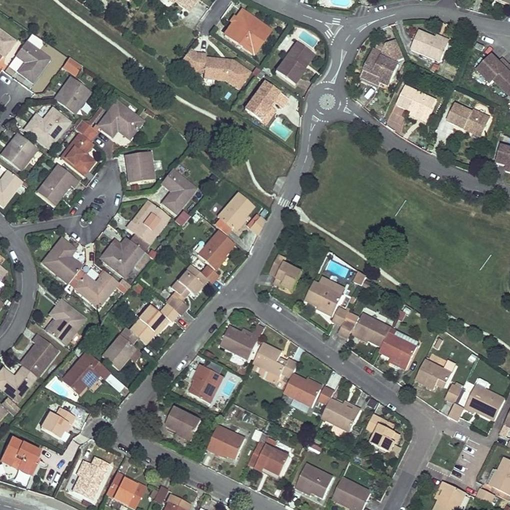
[(193,3),(195,0),(173,0),(186,10),(192,2),(193,3)]
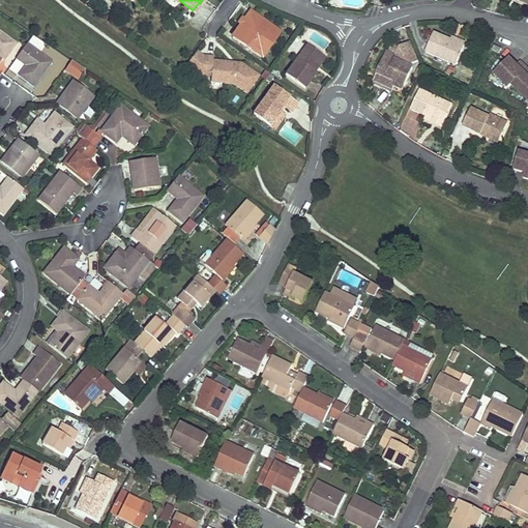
[(277,28),(247,6),(229,32),(246,45),(252,38),(258,42),(265,34),(270,37),(277,28)]
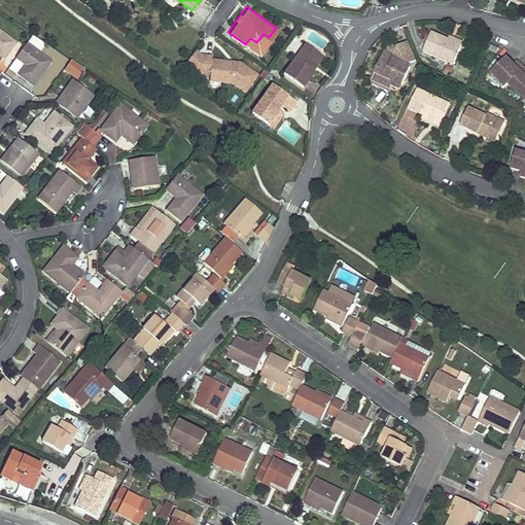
[(447,36),(430,29),(422,48),(453,62),(461,41),(447,36)]
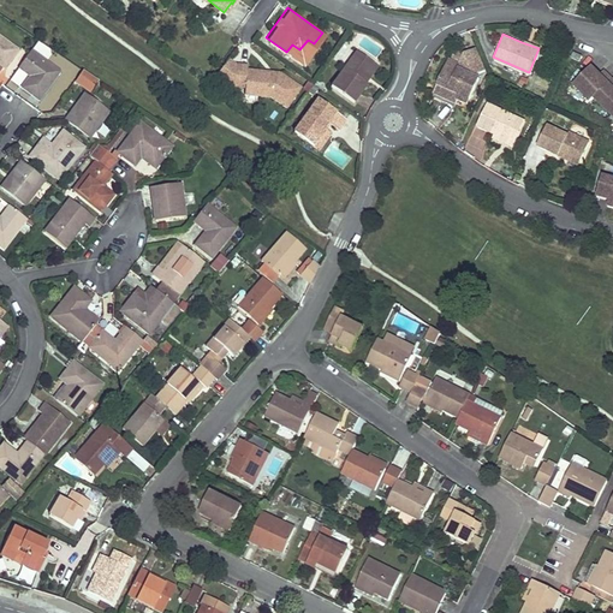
[(0,65),(1,66),(15,48),(0,37),(0,65)]
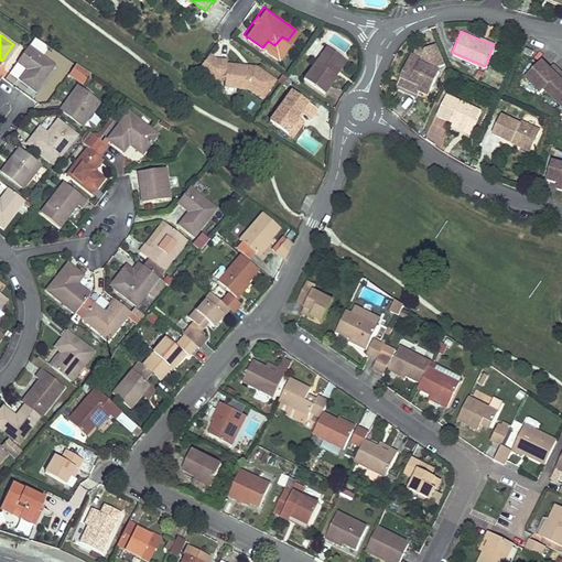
[(495,42),(481,35),(478,39),(494,44),(495,42)]
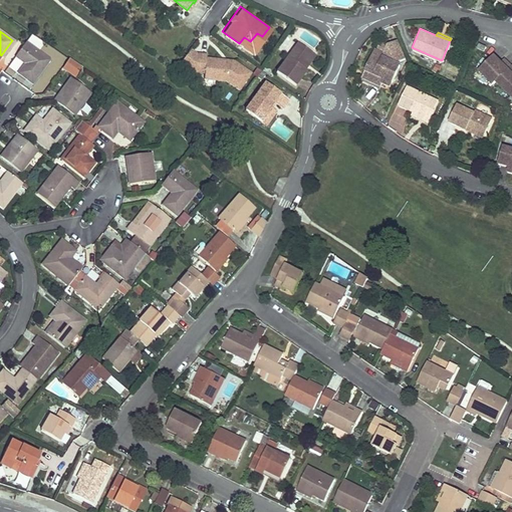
[(262,36),(257,33),(250,41),(244,37),(239,43),(250,52),(262,36)]
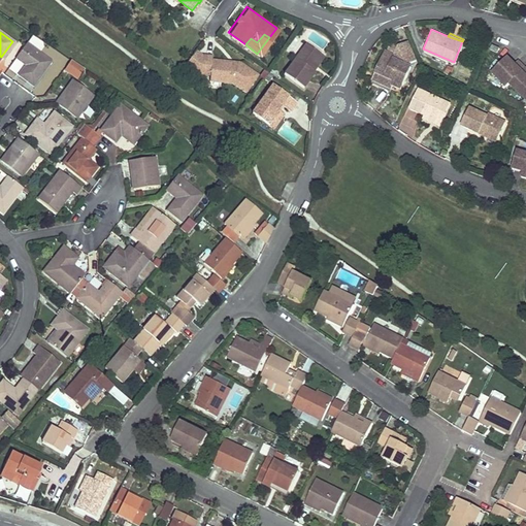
[(320,51),(303,38),(281,70),(300,85),(311,68),(310,68),(308,66),(320,51)]
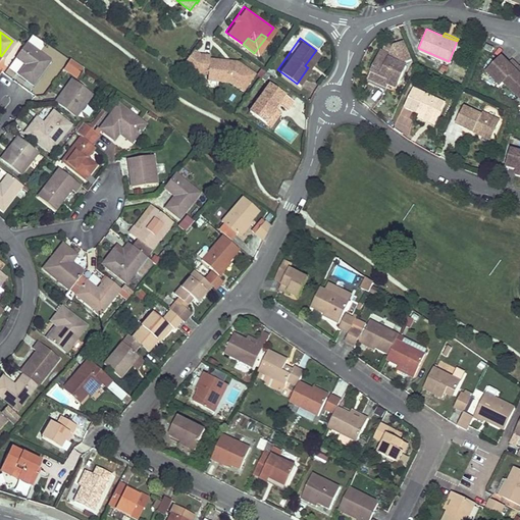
[(494,45),(486,41),(483,47),(491,50),(494,45)]
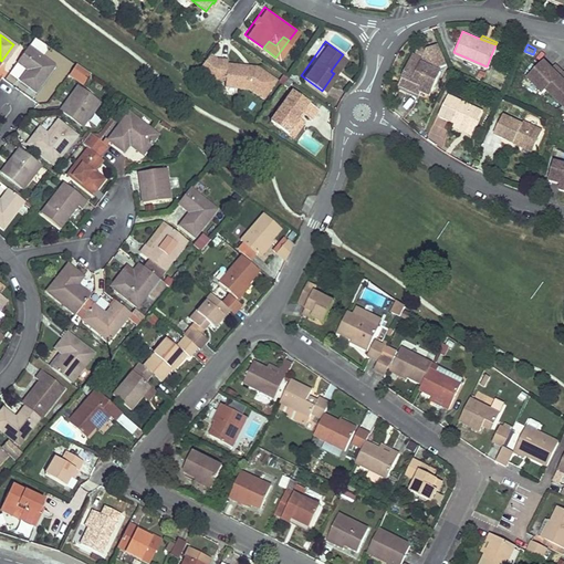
[(19,79),(34,90),(53,65),(27,45),(16,61),(27,69),(19,79)]
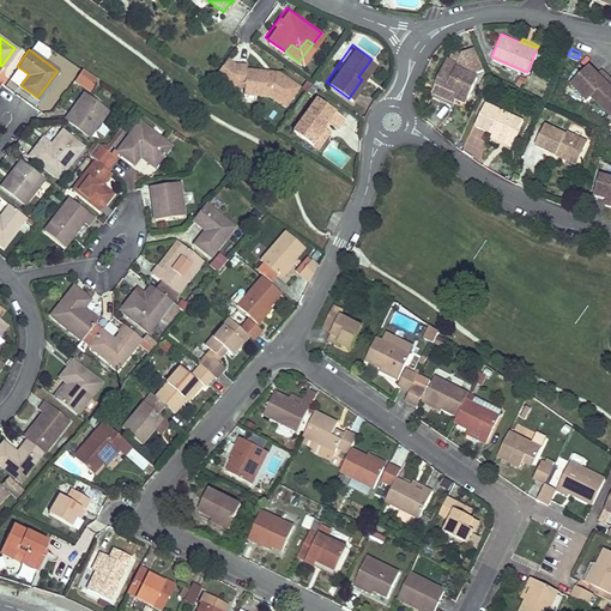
[(233,59),(227,55),(216,71),(230,82),(233,59)]
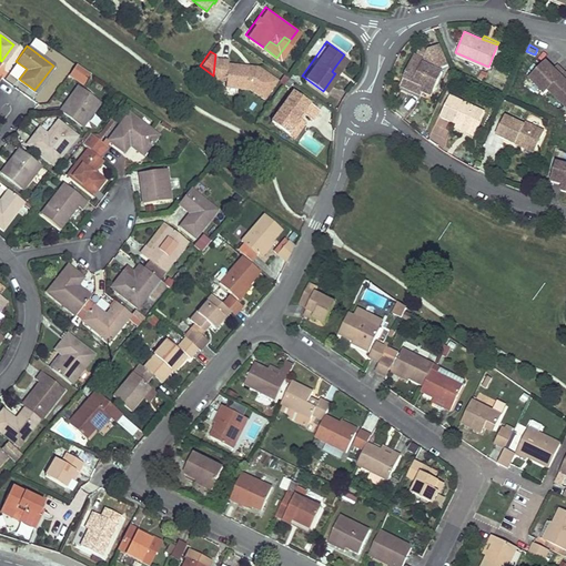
[(256,61),(226,59),(226,56),(215,54),(213,76),(224,76),(223,78),(248,80),(248,83),(263,93),(275,74),(256,61)]
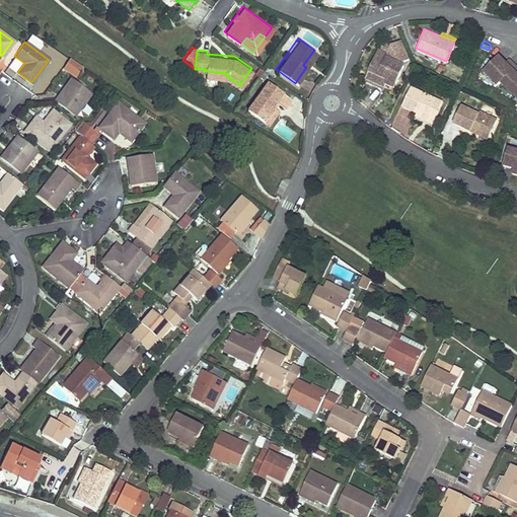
[(303,65),(305,67),(317,52),(314,50),(303,65)]
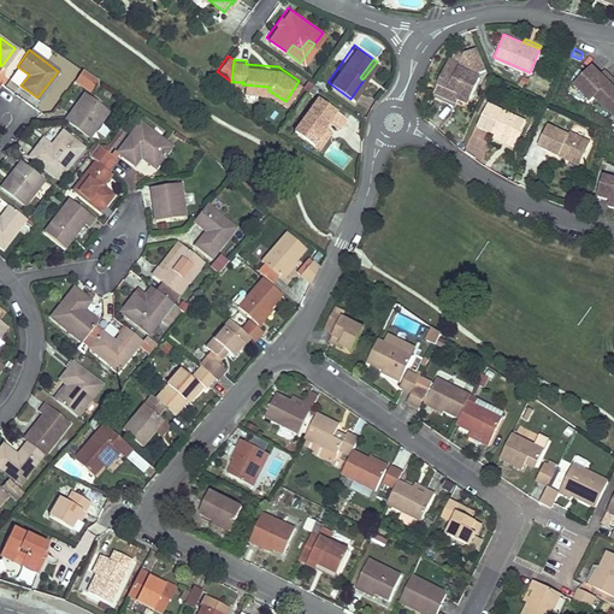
[(479,75),(459,66),(447,60),(432,90),(454,101),(456,98),(459,92),(468,96),(479,75)]
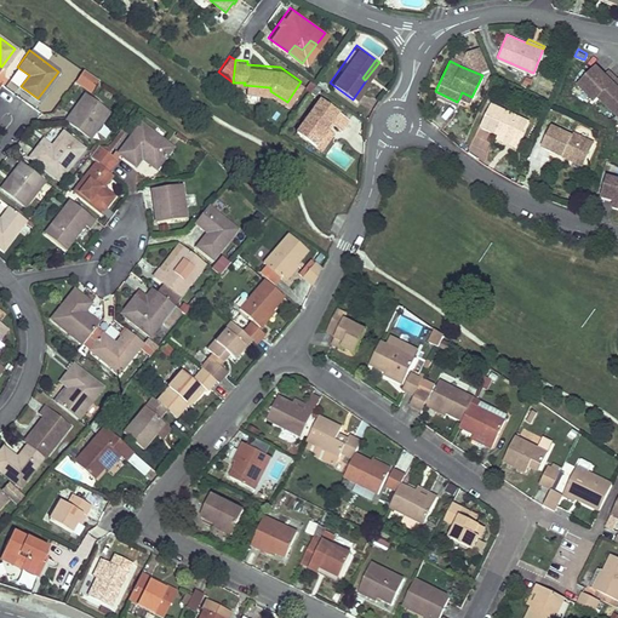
[(602,73),(604,73),(595,64),(591,68),(602,79),(605,75),(602,73)]
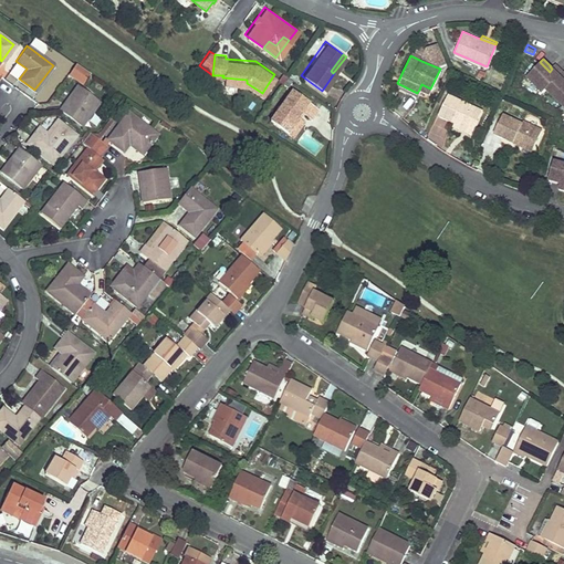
[(526,76),(542,92),(545,89),(562,71),(554,63),(551,66),(550,66),(552,69),(550,72),(540,62),(526,76)]
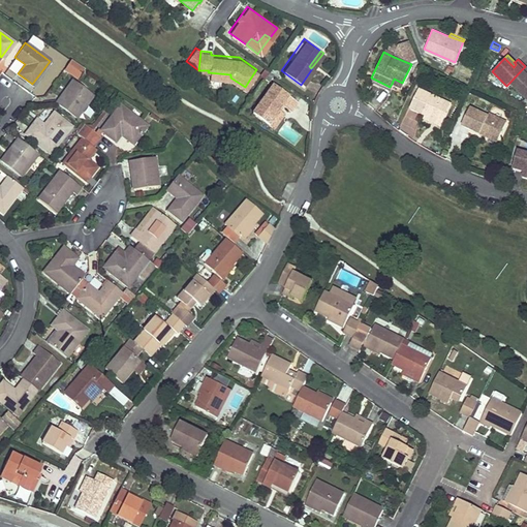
[(67,73),(75,63),(69,59),(63,69),(67,73)]
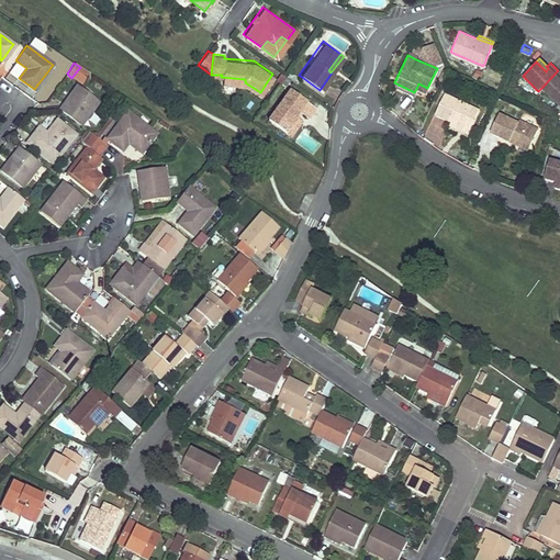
[(18,78),(23,68),(14,64),(9,73),(18,78)]
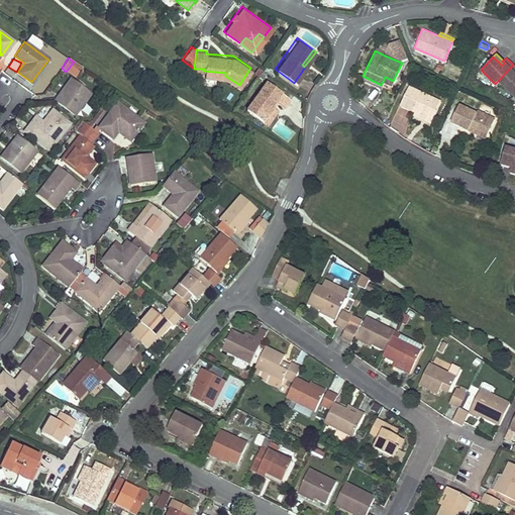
[(514,63),(513,65),(498,81),(513,95),(514,92),(514,63)]
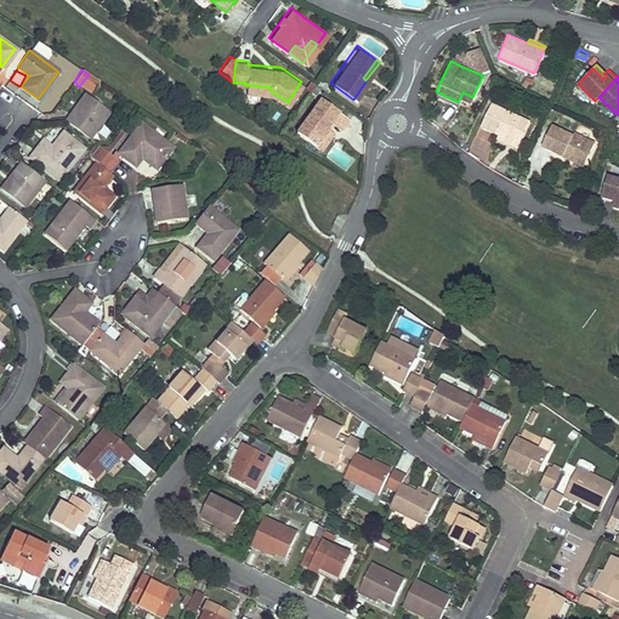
[(472,97),(463,92),(460,98),(470,103),(472,97)]
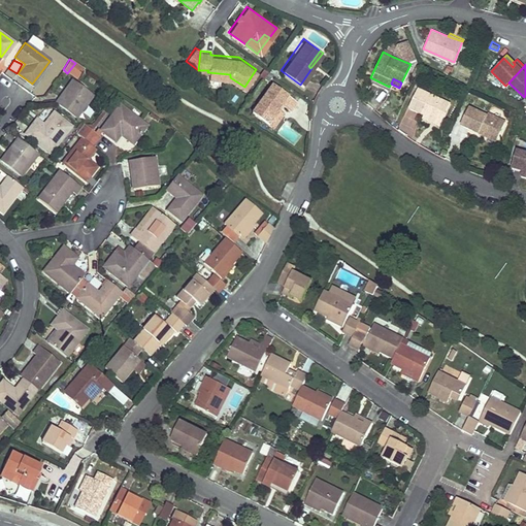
[(71,79),(55,102),(75,118),(92,94),(71,79)]
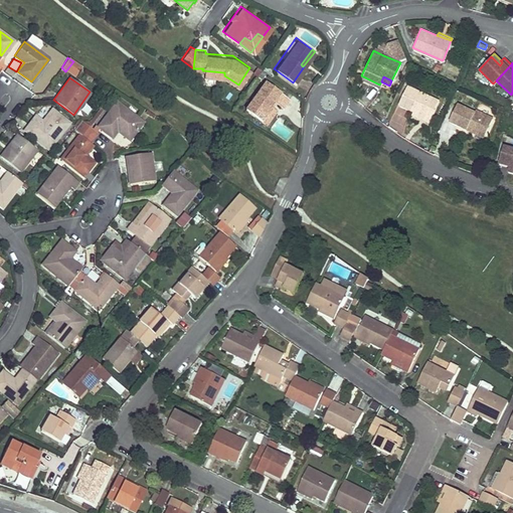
[(265,81),(244,109),(261,121),(271,107),(269,105),(273,101),(282,107),(288,99),(265,81)]
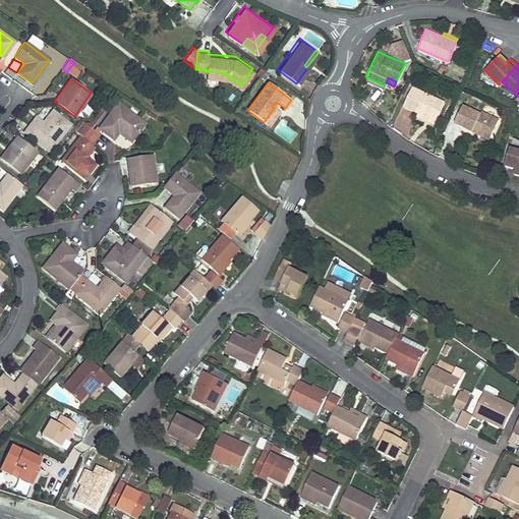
[(443,99),(410,84),(402,105),(417,112),(434,119),(443,99)]
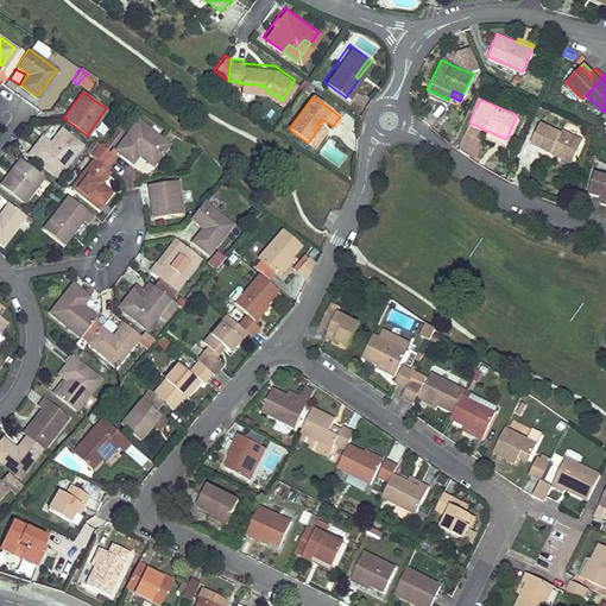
[(138,153),(151,164),(168,144),(138,120),(114,149),(131,162),(138,153)]
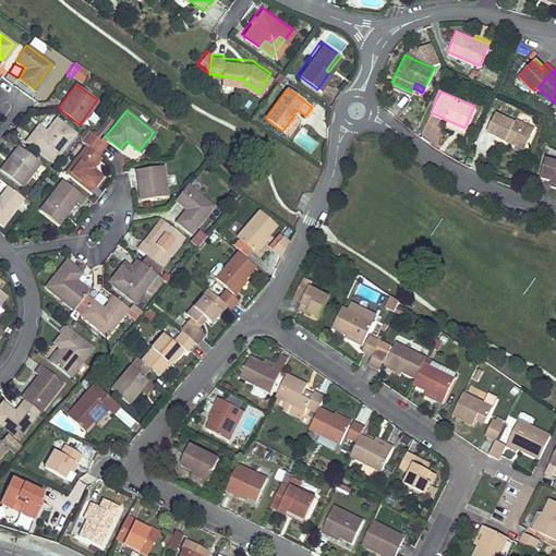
[(532,125),(512,117),(512,119),(494,110),(485,130),(505,139),(507,134),(524,142),(532,125)]
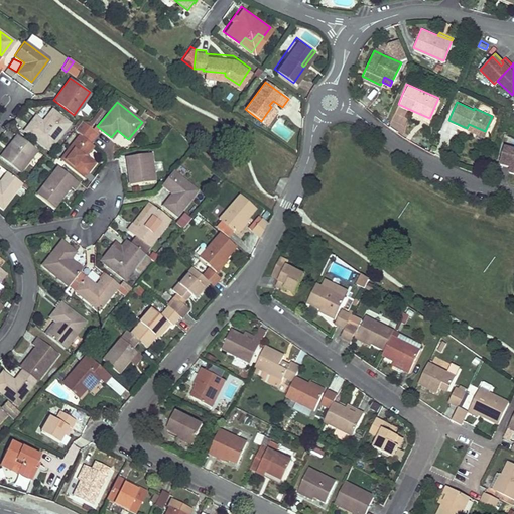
[(271,107),(261,121),(265,124),(275,110),(271,107)]
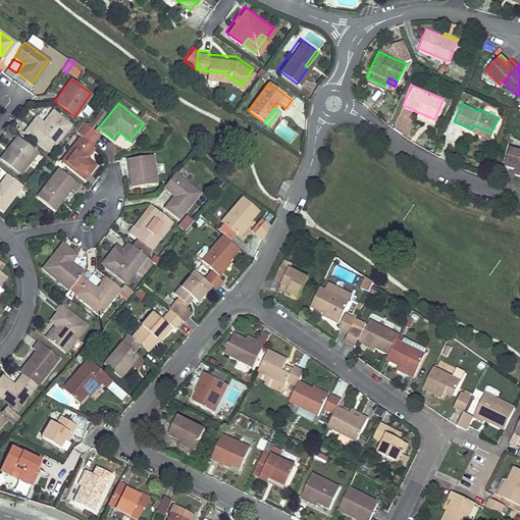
[(23,131),(48,150),(68,123),(52,110),(51,111),(49,109),(43,109),(36,118),(34,116),(23,131)]
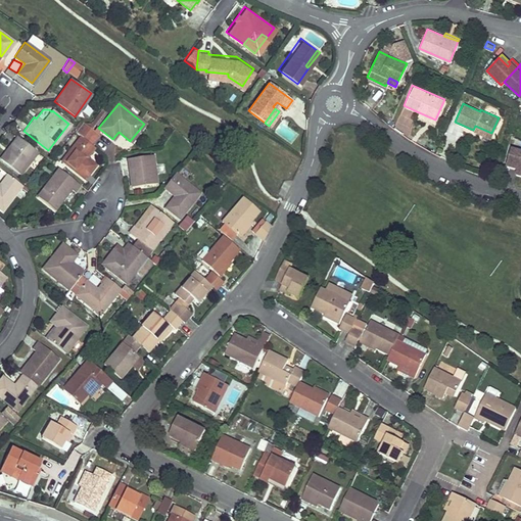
[(91,129),(103,112),(99,109),(87,126),(83,124),(76,132),(80,136),(91,144),(97,135),(91,129)]
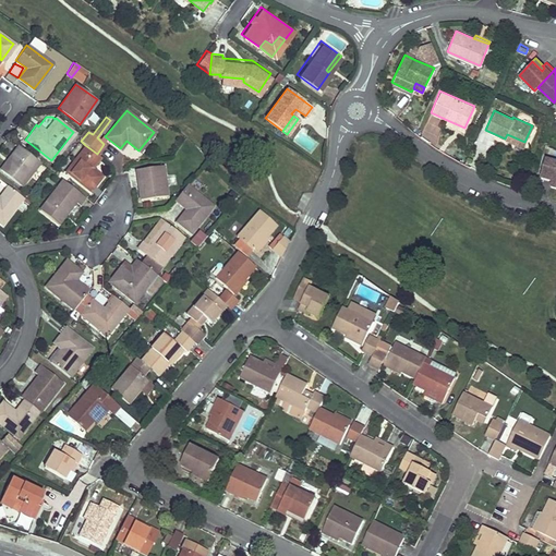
[(464,128),(447,120),(444,125),(462,134),(464,128)]
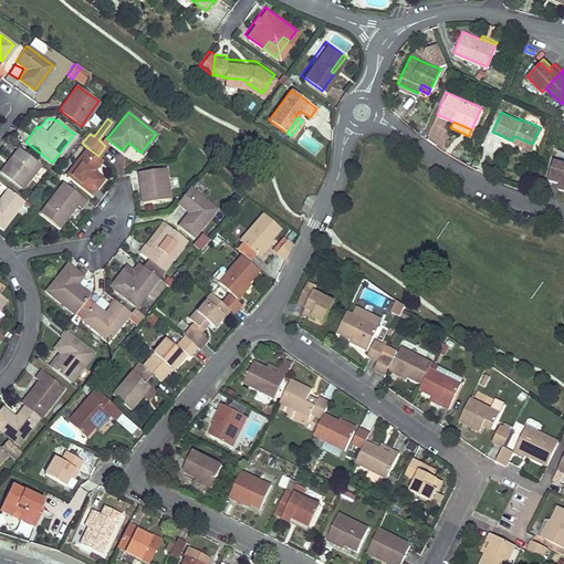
[(532,144),(514,136),(512,141),(530,148),(532,144)]
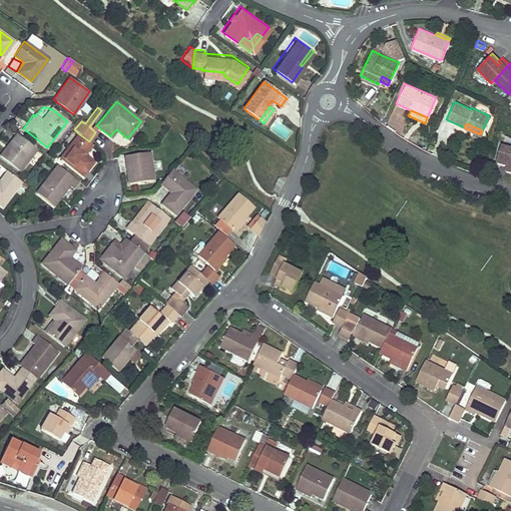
[(19,170),(36,148),(16,133),(0,153),(0,155),(19,170)]
